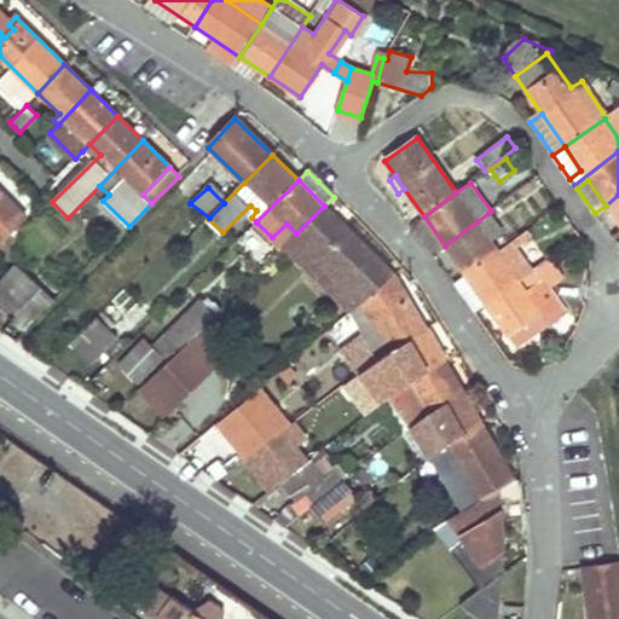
[(0,242),(25,218),(0,191),(0,242)]
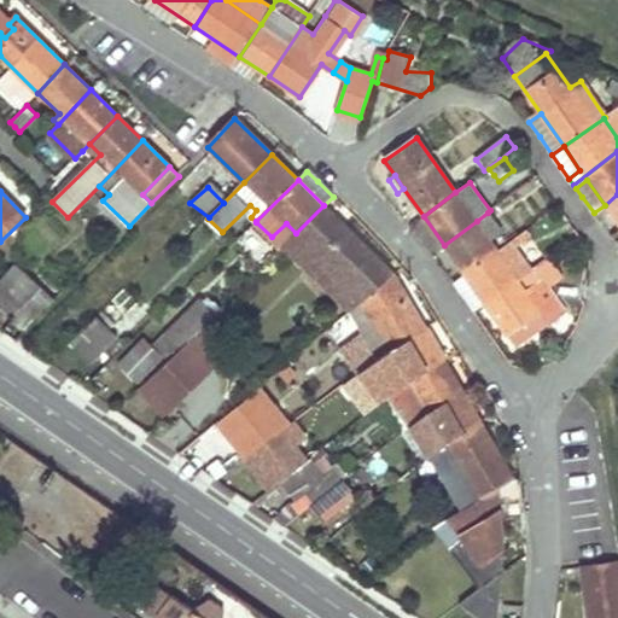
[(617,194),(605,205),(617,223),(617,231),(611,237),(614,243),(617,240),(617,194)]
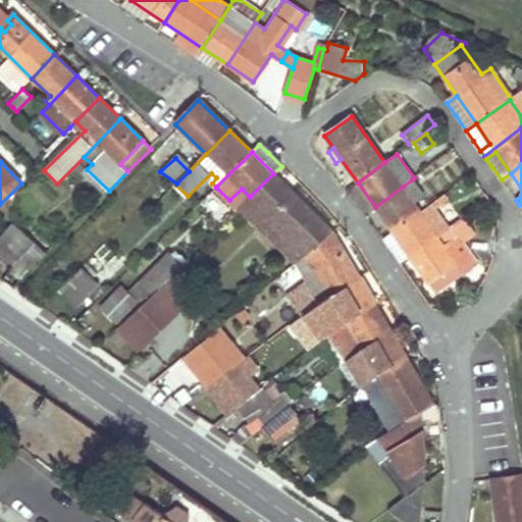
[(332,231),(273,173),(250,197),(240,207),(297,263),(332,231)]
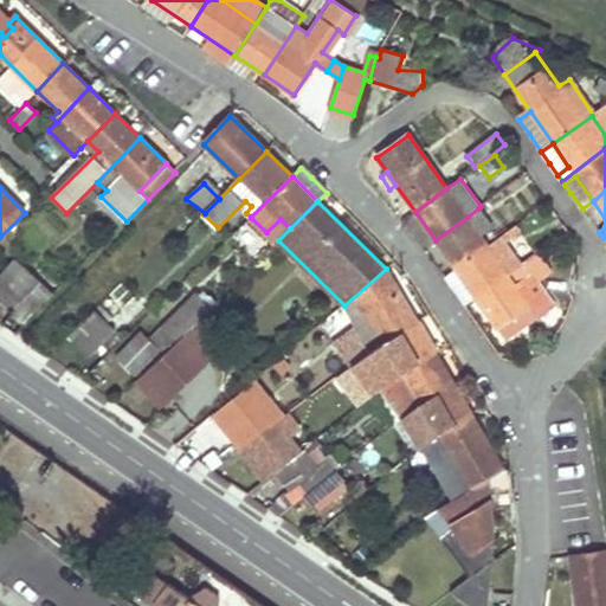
[(456,269),(488,245),(482,238),(485,234),(478,224),(485,218),(478,208),(468,217),(436,240),(456,269)]
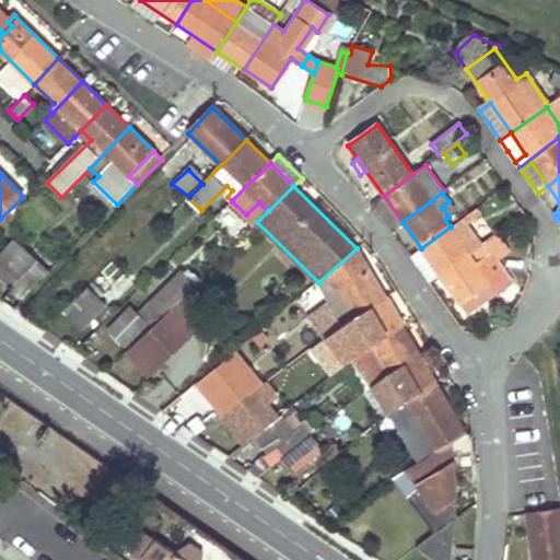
[(441,276),(481,246),(466,224),(479,214),(475,209),(463,218),(451,226),(421,248),(441,276)]
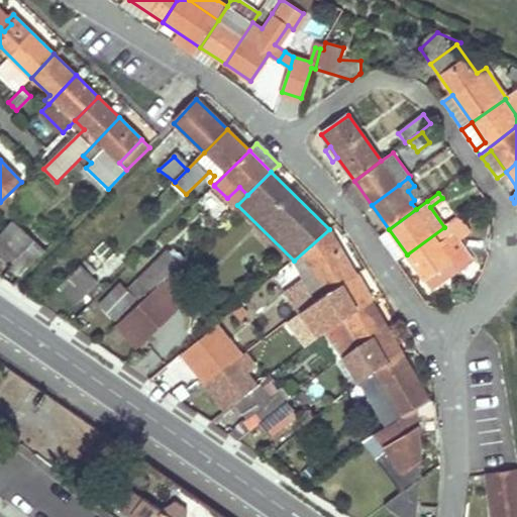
[(471,261),(457,241),(470,232),(458,216),(444,227),(407,254),(431,290),(471,261)]
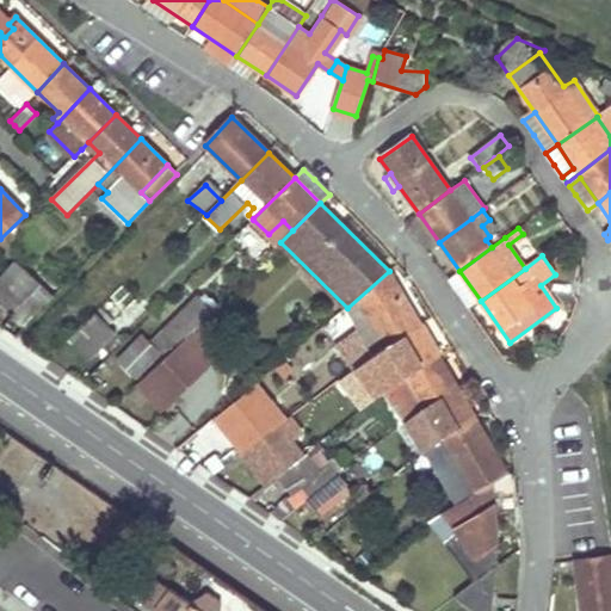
[(0,295),(17,312),(16,314),(13,316),(25,327),(54,297),(13,261),(0,277),(0,295)]
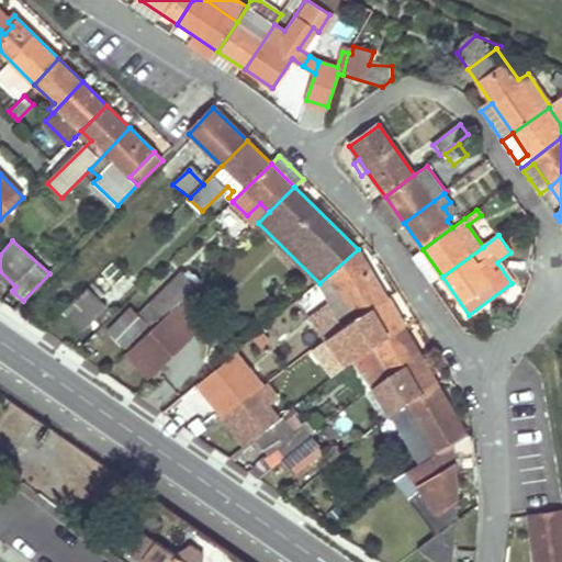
[(386,299),(358,249),(319,283),(339,318),(332,324),(327,327),(322,330),(328,338),(347,324),(386,299)]
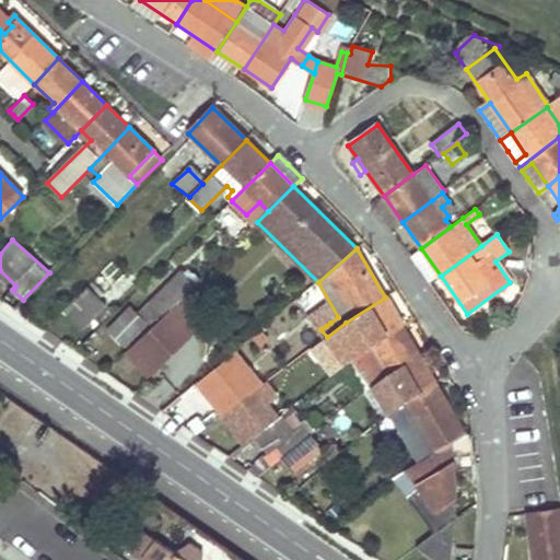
[(149,305),(161,318),(166,313),(170,310),(183,296),(195,284),(183,272),(149,305)]
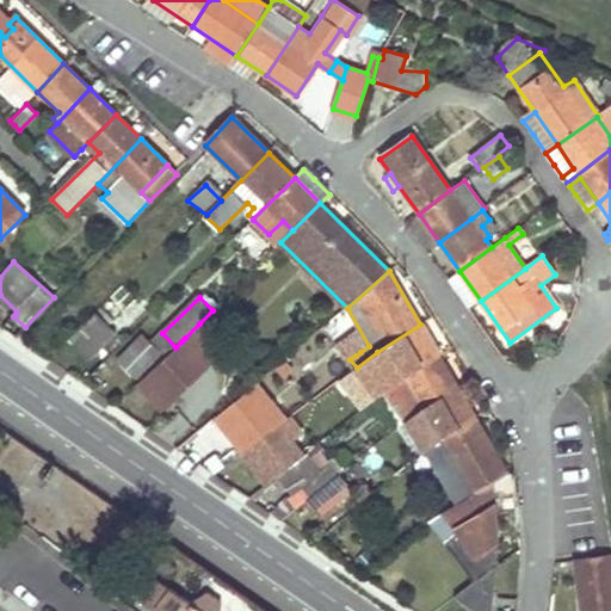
[(339,314),(360,352),(369,346),(347,308),(339,314)]
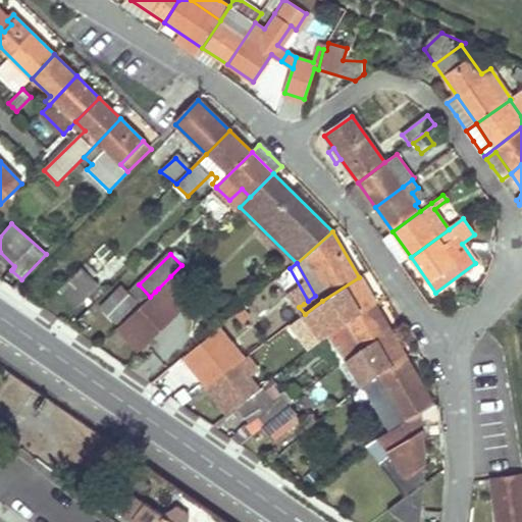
[(59,289),(68,298),(76,306),(100,282),(83,265),(59,289)]
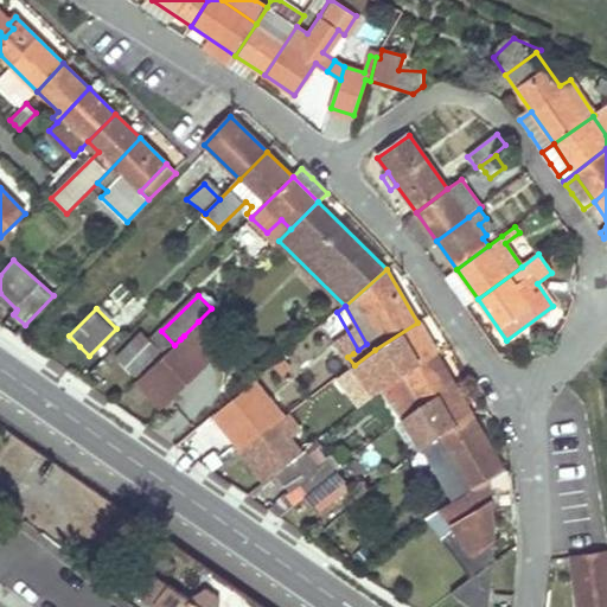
[(222,345),(198,321),(184,336),(206,359),(222,345)]
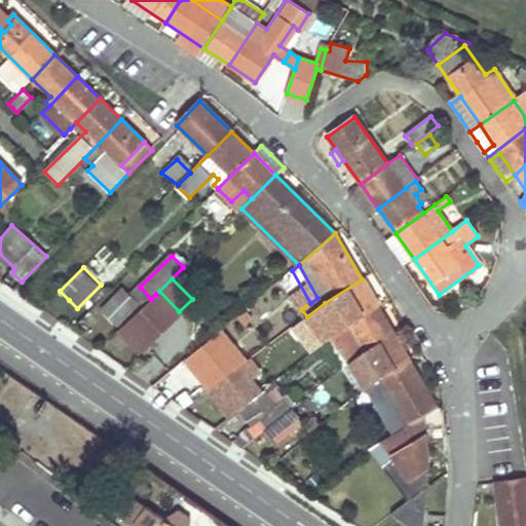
[(377,306),(362,279),(325,303),(307,316),(296,325),(315,348),(326,340),(331,336),(348,323),(377,306)]
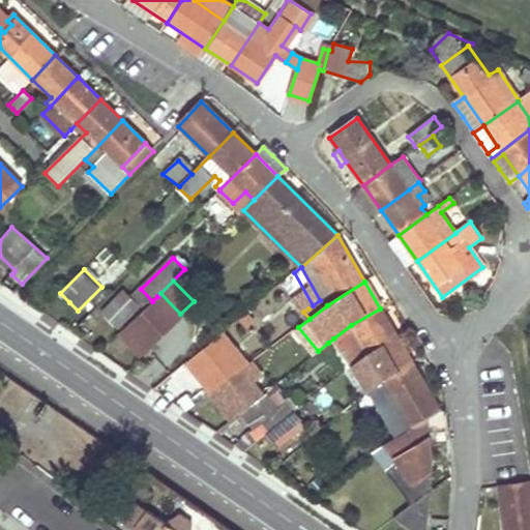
[(101,314),(110,321),(118,329),(140,307),(123,291),(101,314)]
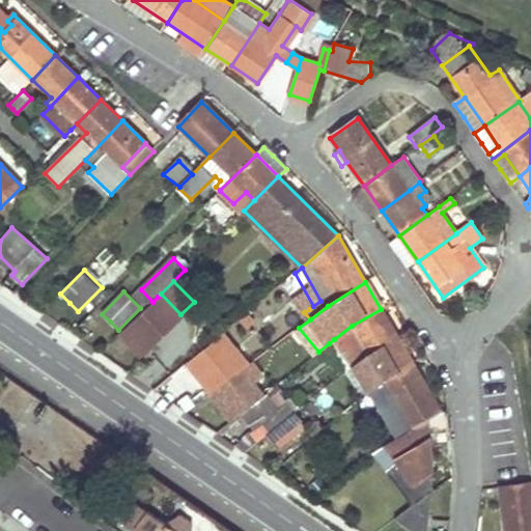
[(152,302),(138,315),(162,339),(184,318),(180,314),(161,294),(158,297),(152,302)]
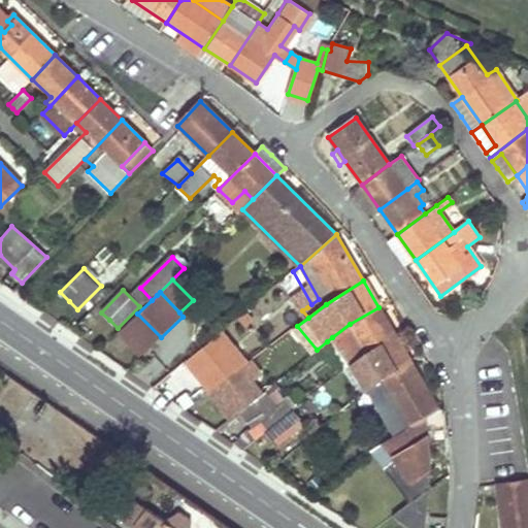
[(395,335),(378,307),(350,324),(332,337),(351,364),(353,362),(364,353),(395,335)]
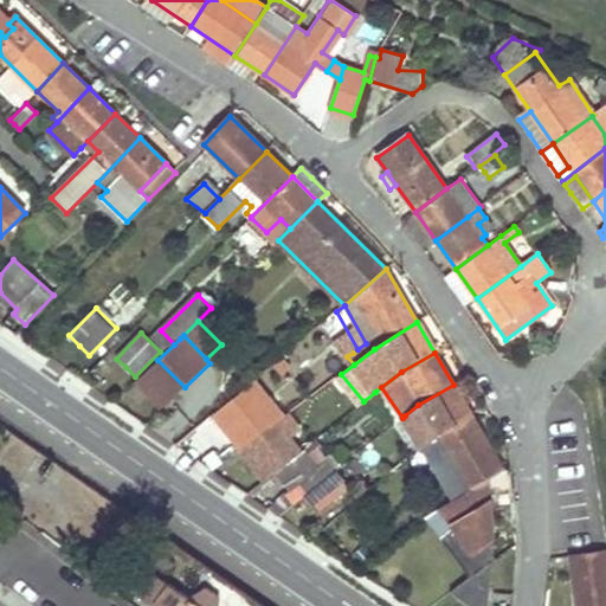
[(158,360),(131,386),(135,389),(146,401),(159,413),(185,387),(158,360)]
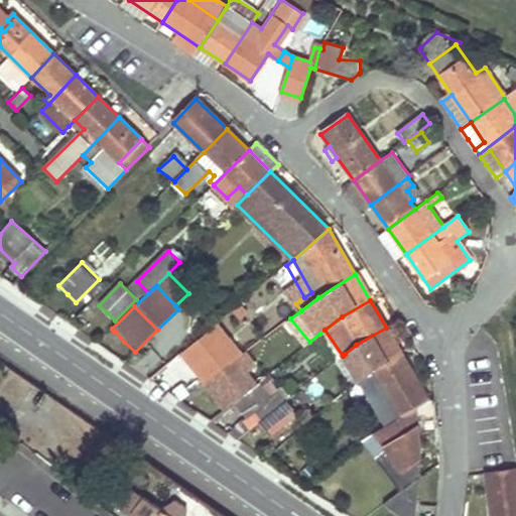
[(208,331),(182,352),(207,381),(217,374),(227,366),(241,356),(216,324),(208,331)]
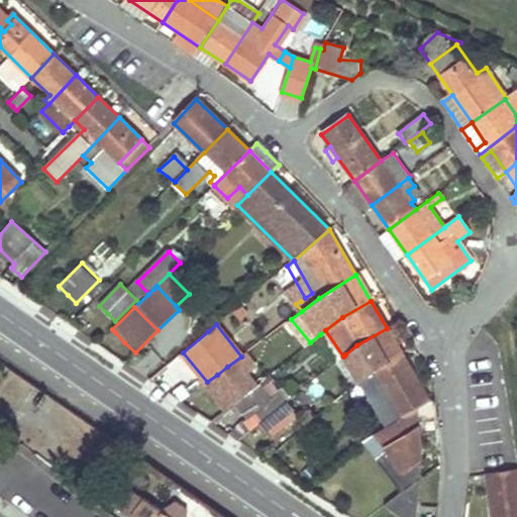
[(401,353),(387,328),(356,345),(345,354),(360,381),(364,379),(375,370),(401,353)]
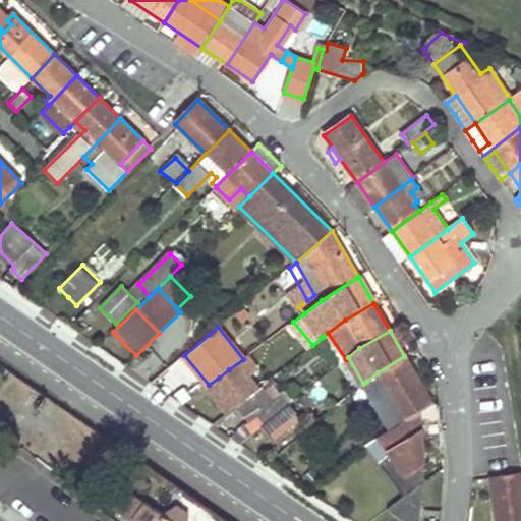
[(125,345),(116,335),(109,340),(119,350),(125,345)]
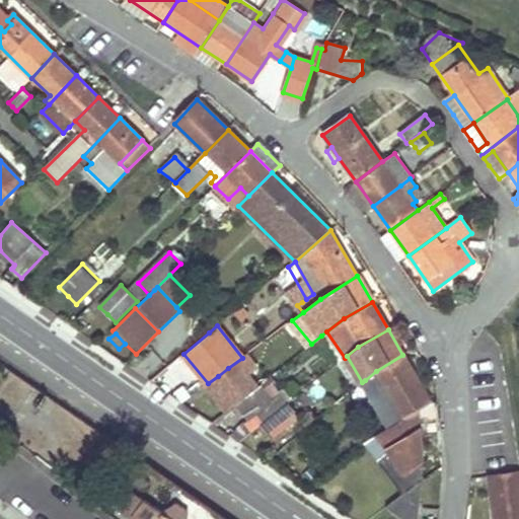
[(431,401),(402,355),(376,371),(365,380),(379,405),(390,399),(401,419),(417,410),(431,401)]
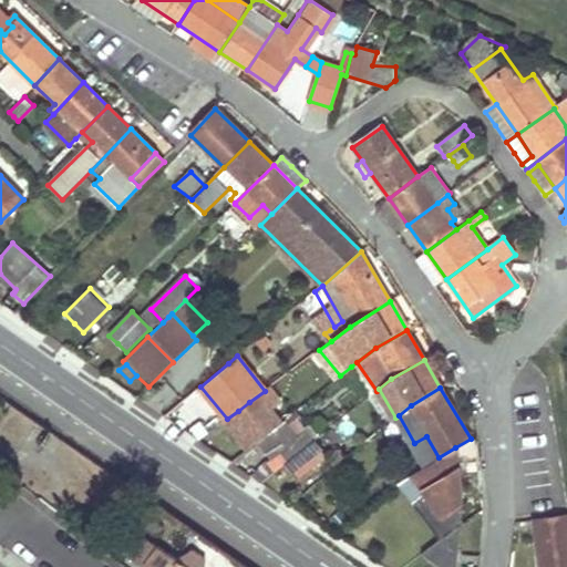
[(277,401),(267,389),(265,391),(249,402),(238,411),(227,419),(226,421),(236,433),(277,401)]
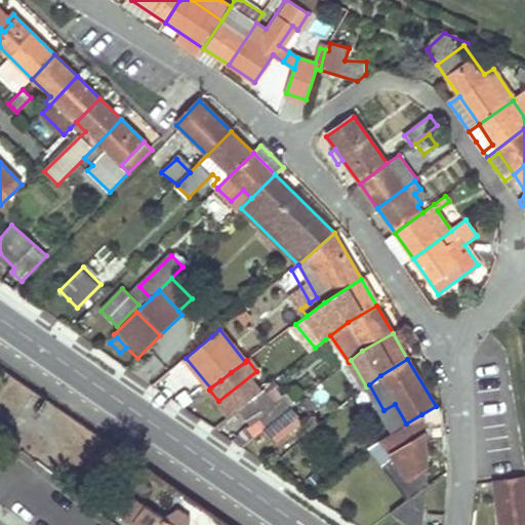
[(351,360),(349,362),(342,367),(358,394),(366,387),(351,360)]
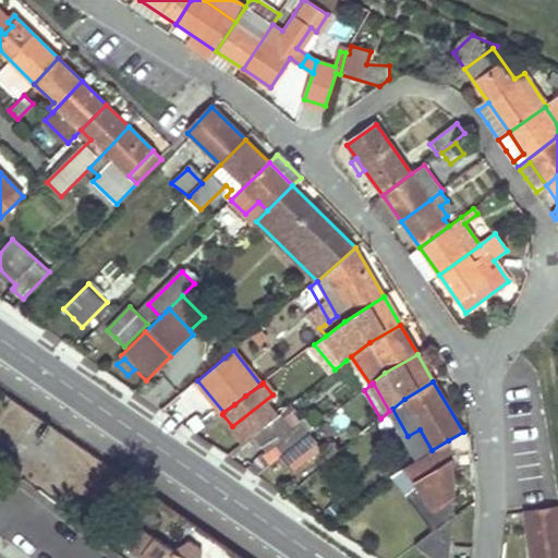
[(255,435),(259,441),(264,447),(290,427),(280,414),(255,435)]
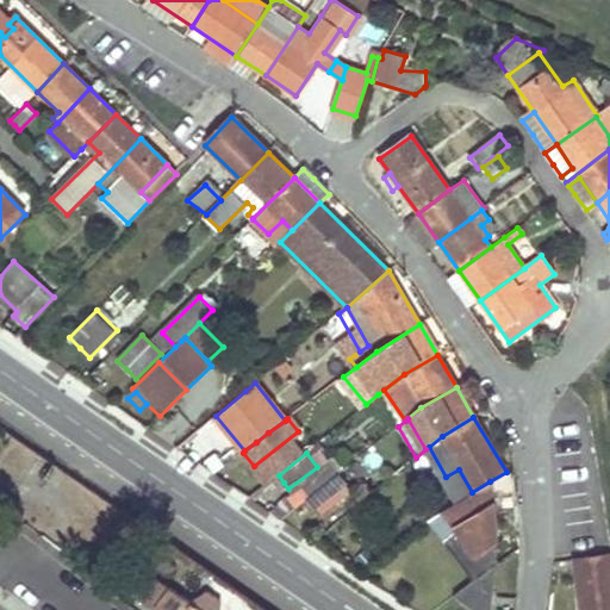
[(472,492),(459,470),(446,477),(440,486),(453,508),(472,492)]
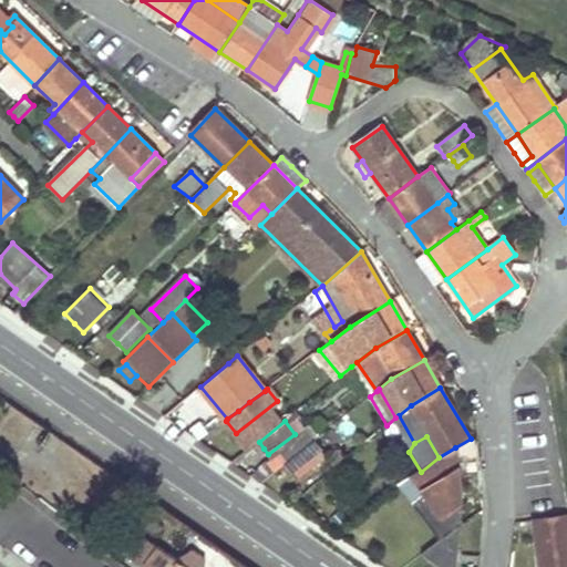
[(286,464),(291,472),(298,478),(327,455),(315,441),(286,464)]
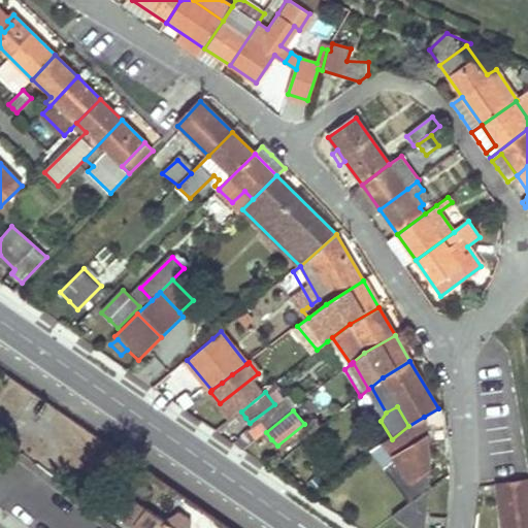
[(424,417),(408,426),(392,439),(385,444),(399,463),(387,472),(411,504),(431,489),(432,488),(424,417)]
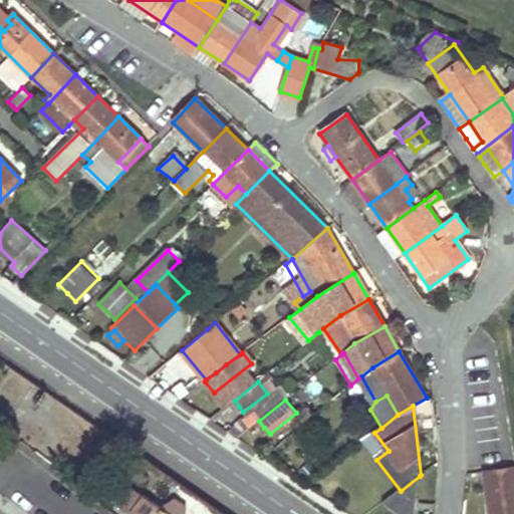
[(513,470),(513,468),(499,470),(484,473),(486,488),(513,483),(513,470)]
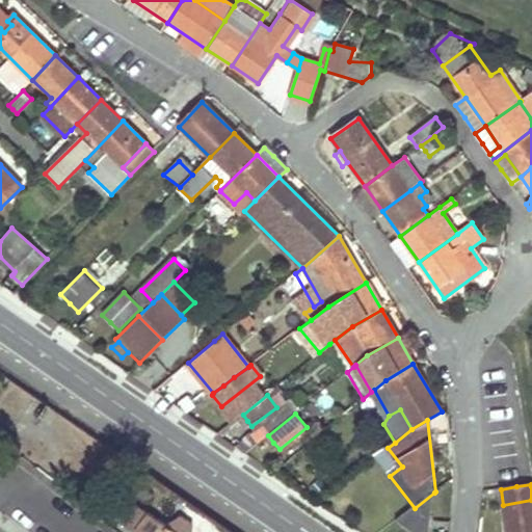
[(429,531),(434,493),(415,508),(397,521),(413,531),(429,531)]
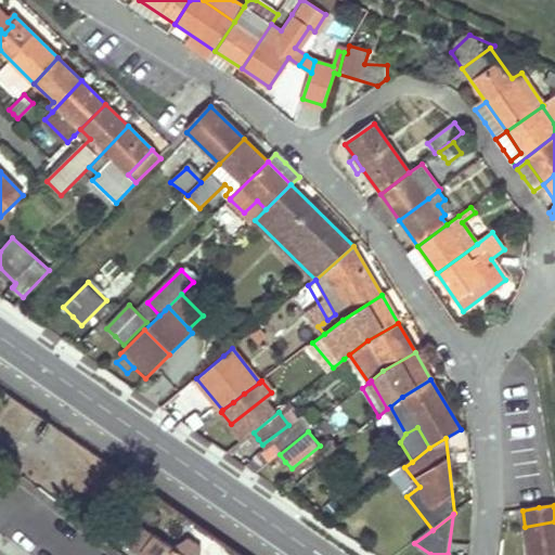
[(554,554),(554,521),(525,527),(528,554),(554,554)]
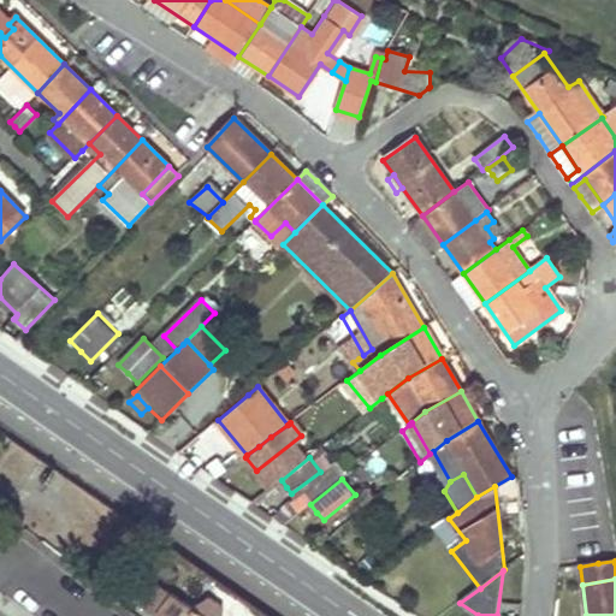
[(159,582),(150,592),(143,603),(161,615),(197,615),(201,612),(193,606),(159,582)]
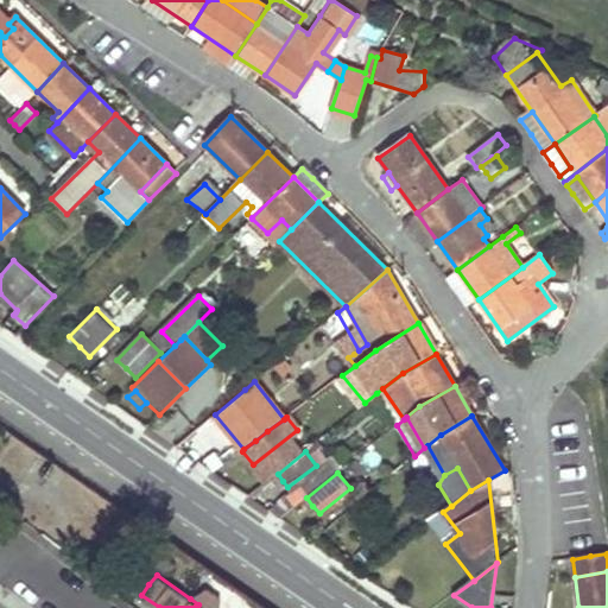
[(194,595),(190,599),(198,605),(203,607),(217,607),(217,597),(206,589),(194,595)]
